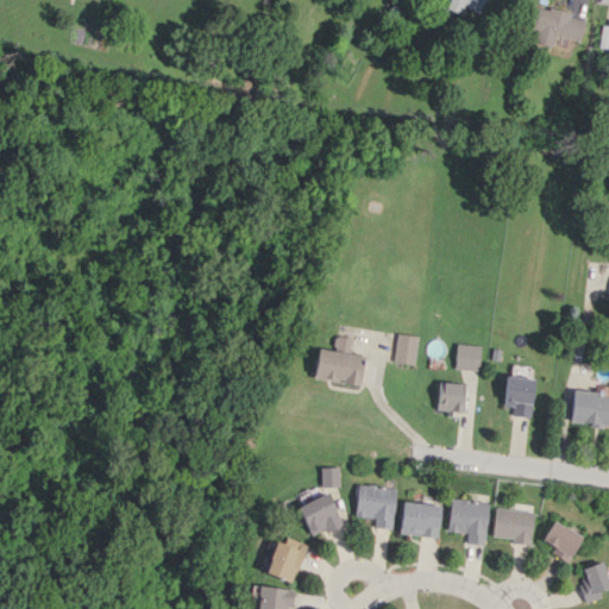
[(458,13),(462,6),(477,13),(483,0),(447,0),(444,7),(458,13)]
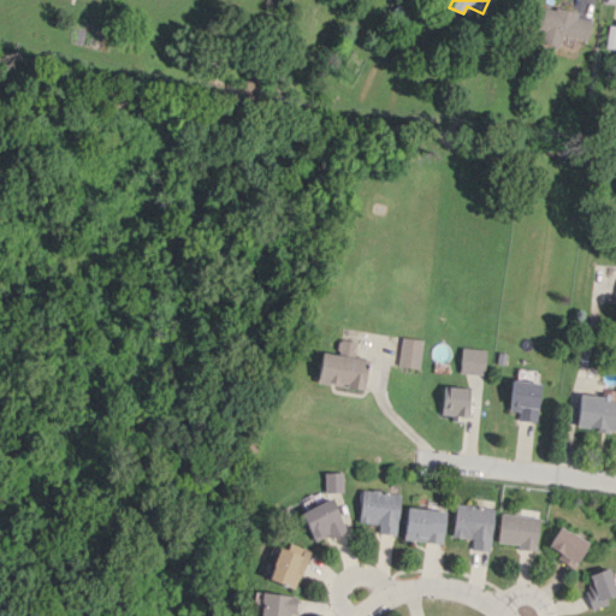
[(586,41),(591,19),(575,17),(576,12),(533,4),(528,28),(542,31),(539,42),(557,46),(560,35),(586,41)]
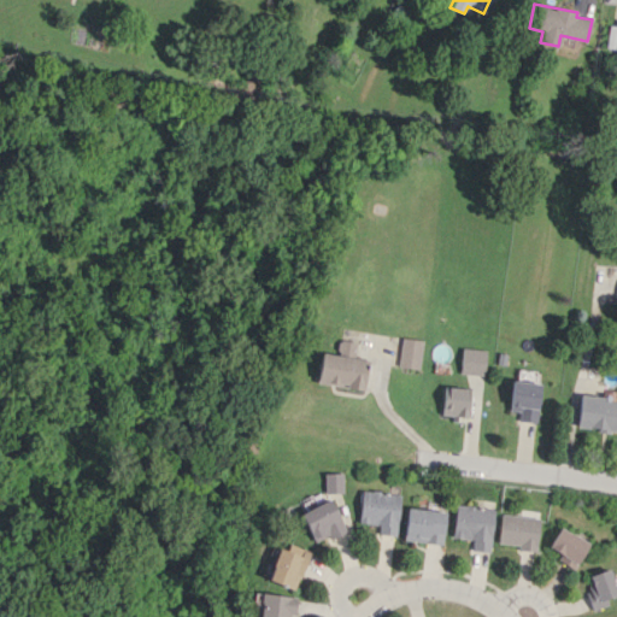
[(605,47),(616,48),(616,39),(616,25),(607,25),(605,47)]
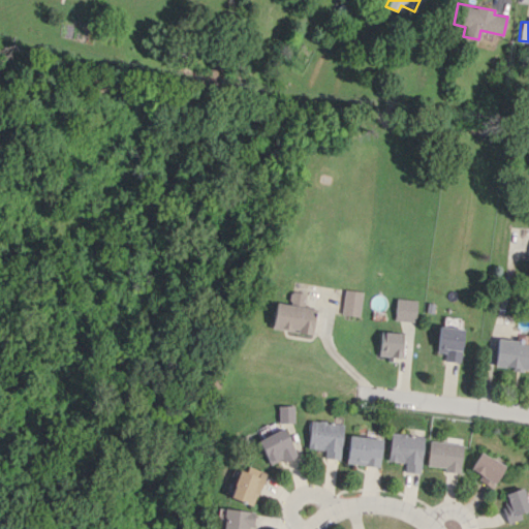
[(359,316),(363,292),(344,289),(340,313),(359,316)]
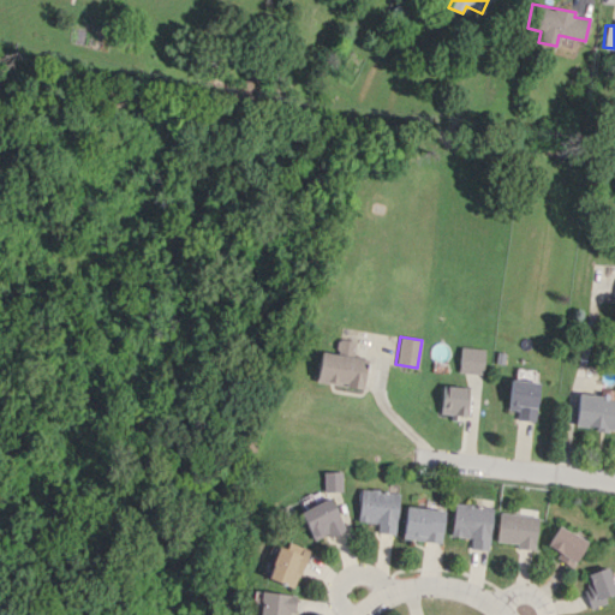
[(365,359),(351,356),(353,341),(336,339),(334,353),(320,351),(314,381),(360,388),(365,359)]
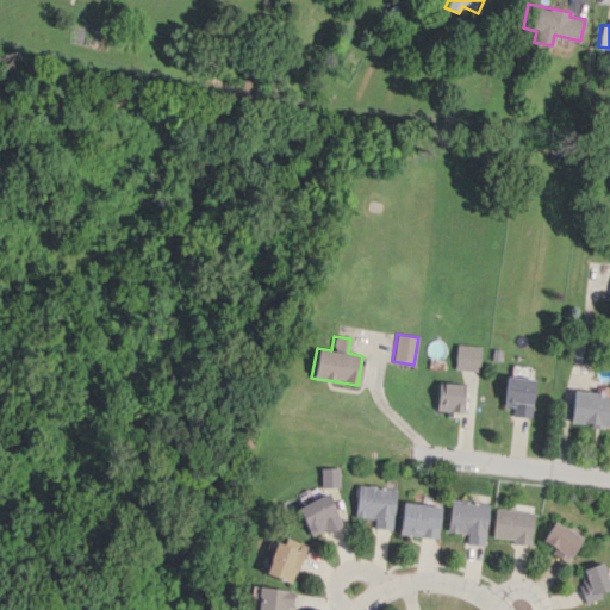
[(481,347),(458,343),(454,368),(478,372),(481,347)]
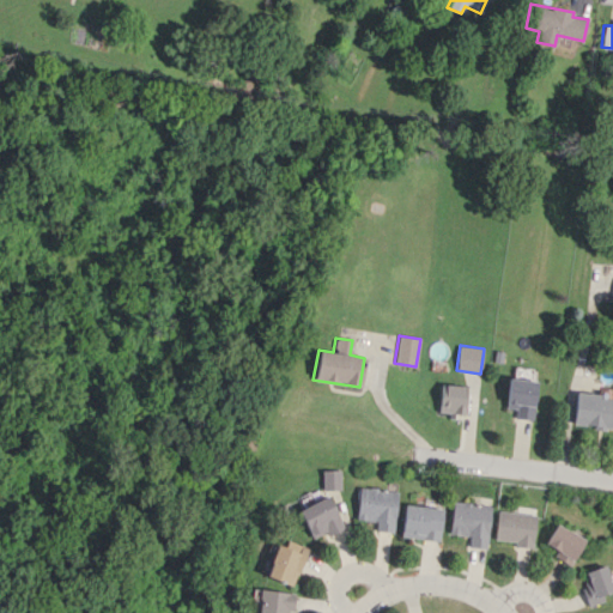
[(535,380),(508,378),(507,408),(516,408),(516,418),(534,419),(535,380)]
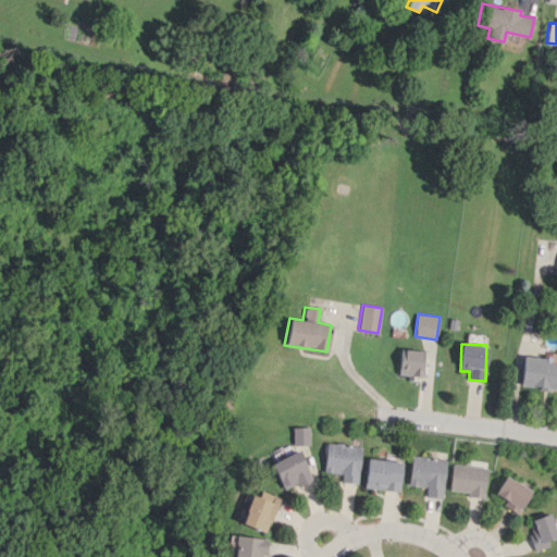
[(423,350),(399,349),(398,374),(422,375),(423,350)]
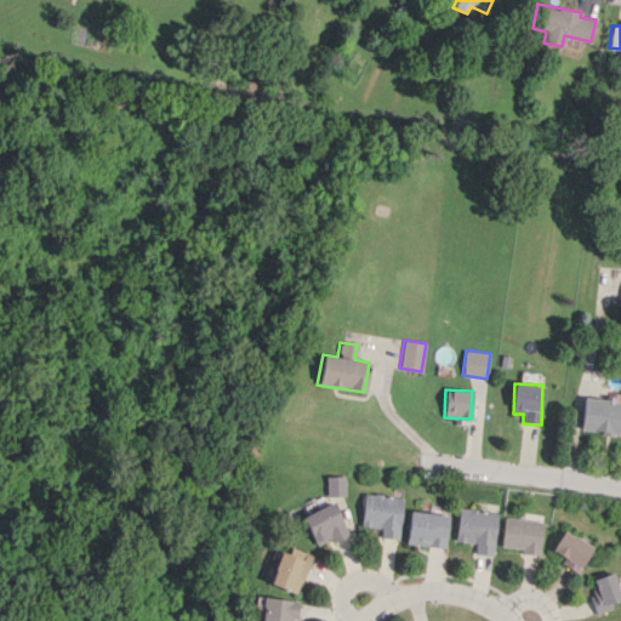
[(580,431),(620,434),(620,402),(584,398),(580,431)]
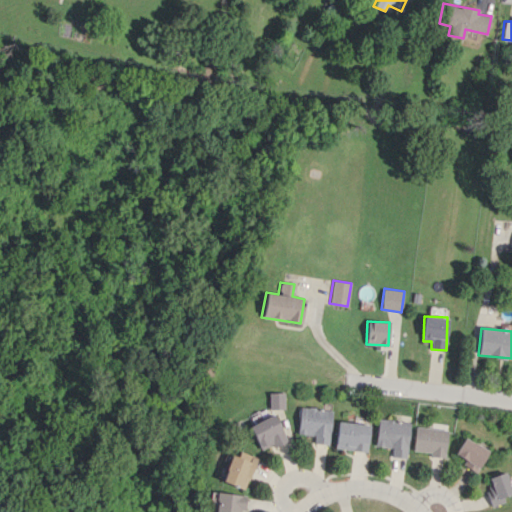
[(284,392),(268,392),(269,409),(284,408),(284,392)]
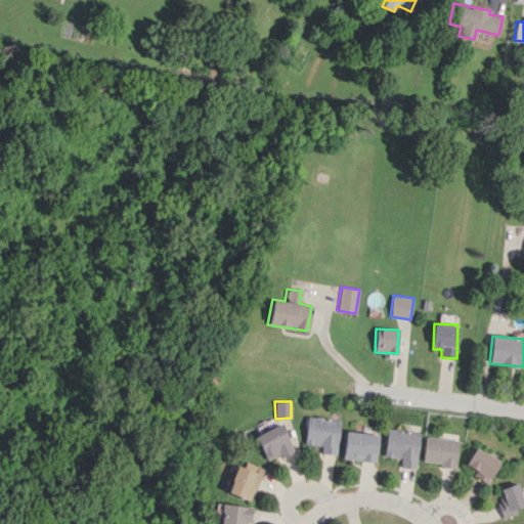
[(320,445),(320,454),(337,454),(339,418),(305,417),(304,444),(320,445)]
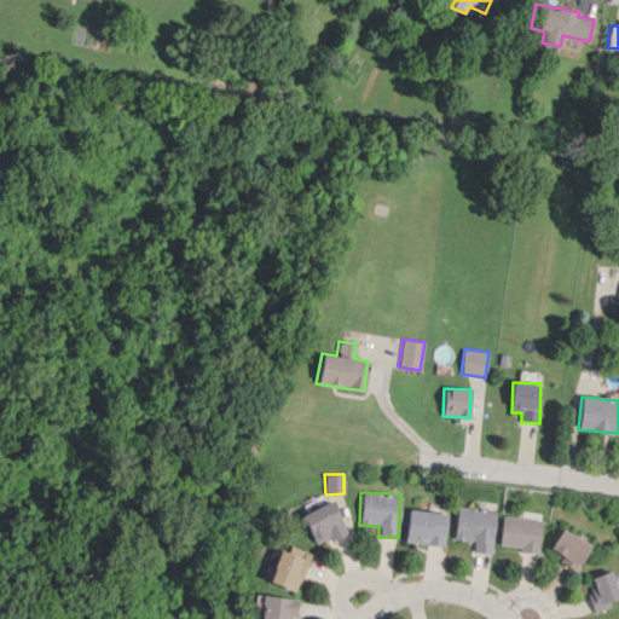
[(313,544),(329,537),(331,541),(346,533),(330,501),(300,514),(313,544)]
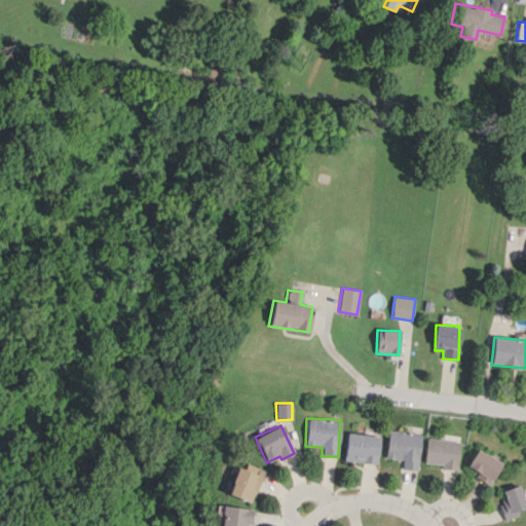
[(385,458),(403,459),(402,470),(417,471),(421,433),(388,430),(385,458)]
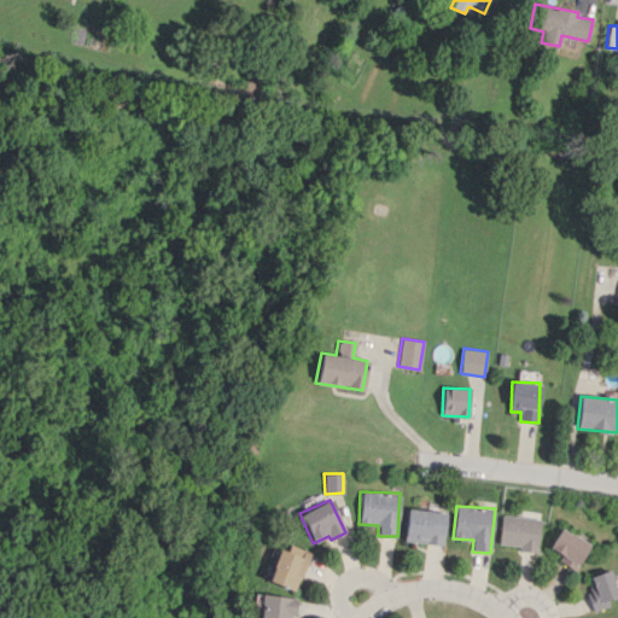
[(403,540),(442,546),(447,513),(408,507),(403,540)]
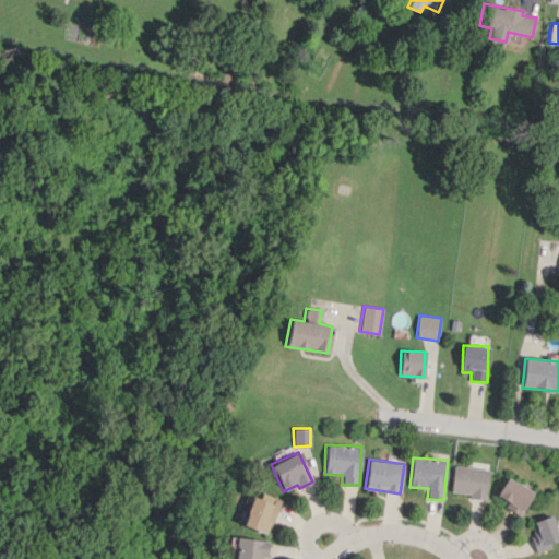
[(489,468),(453,465),(451,494),(486,498),(489,468)]
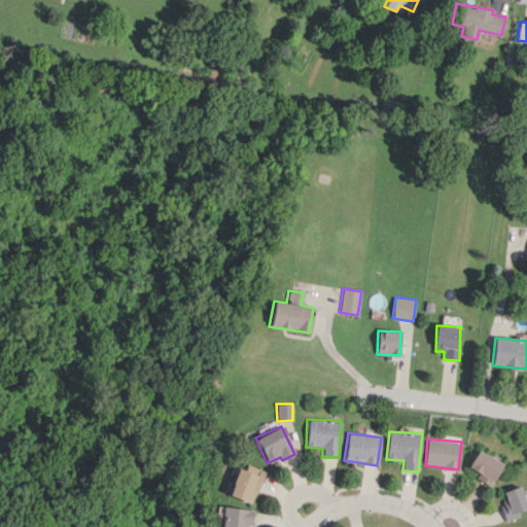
[(477,479),(492,486),(503,462),(477,450),(469,468),(480,472),(477,479)]
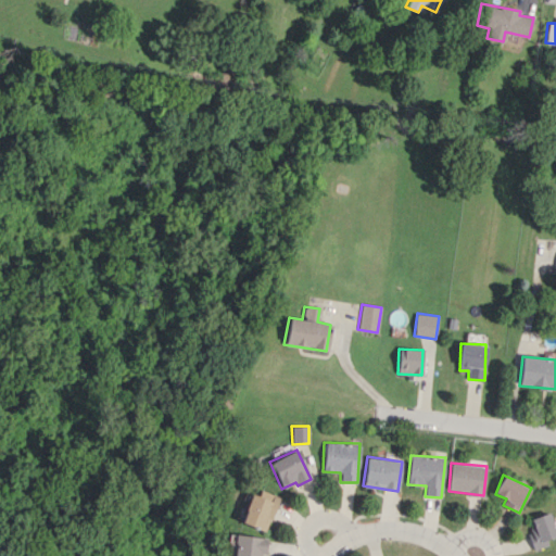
[(277,497),(250,490),(240,522),(266,531),(277,497)]
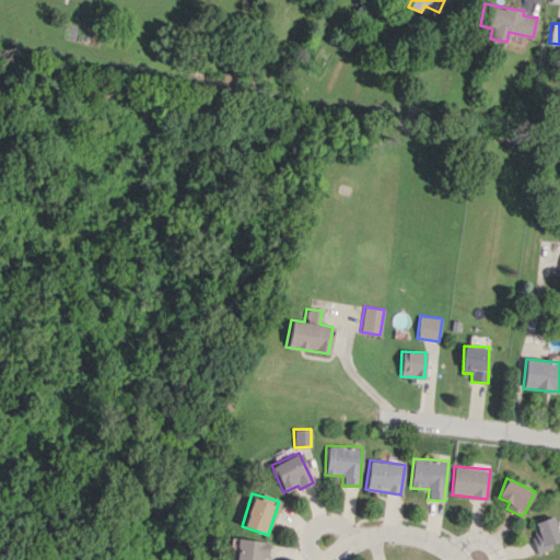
[(559,544),(559,534),(553,516),(536,522),(539,532),(532,535),(537,552),(559,544)]
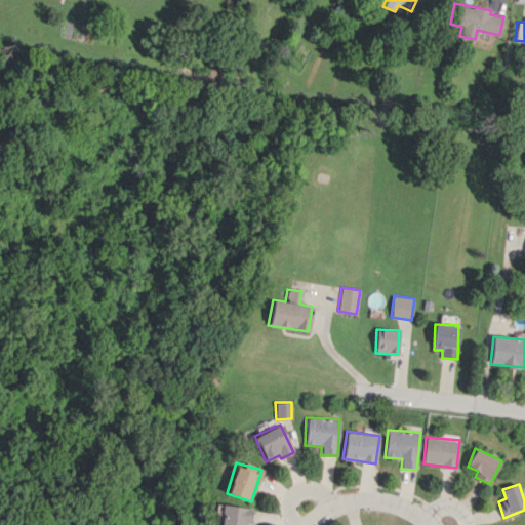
[(246,524),(248,508),(221,505),(218,524),(246,524)]
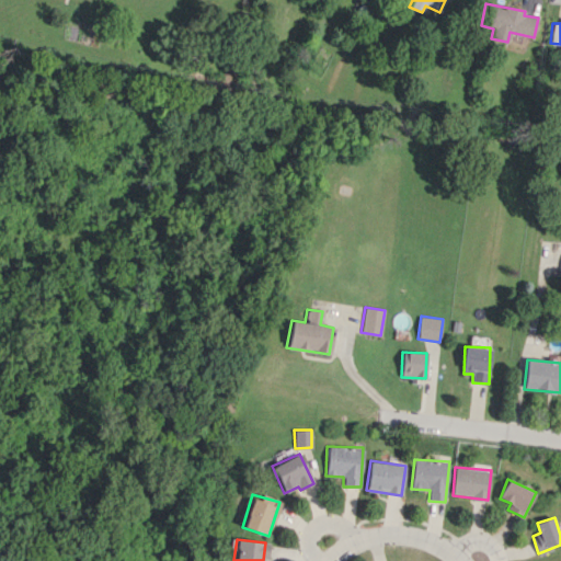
All buildings are outlined.
